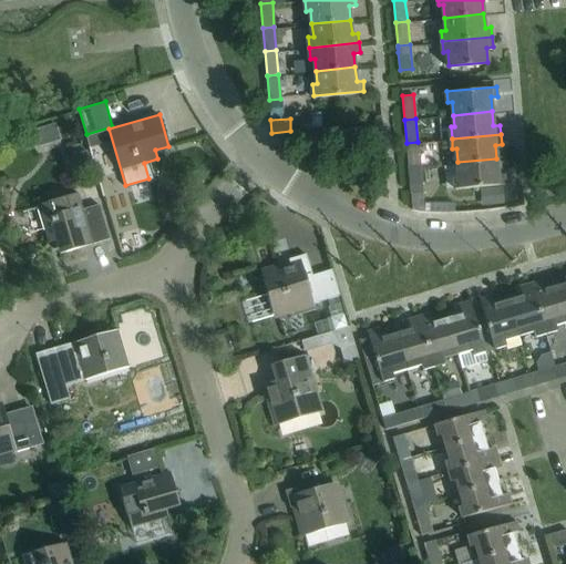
[(408,167),(420,166),(418,142),(407,143),(408,167)]
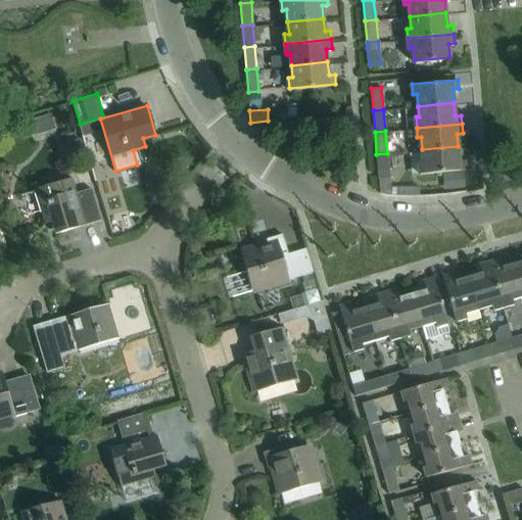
[(458,146),(422,149),(423,161),(419,161),(420,173),(466,169),(465,159),(460,159),(458,146)]
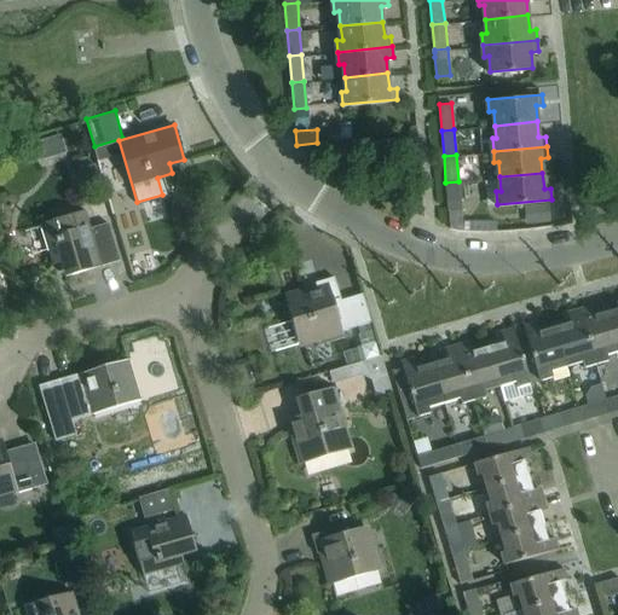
[(458,181),(445,183),(448,209),(461,208),(458,181)]
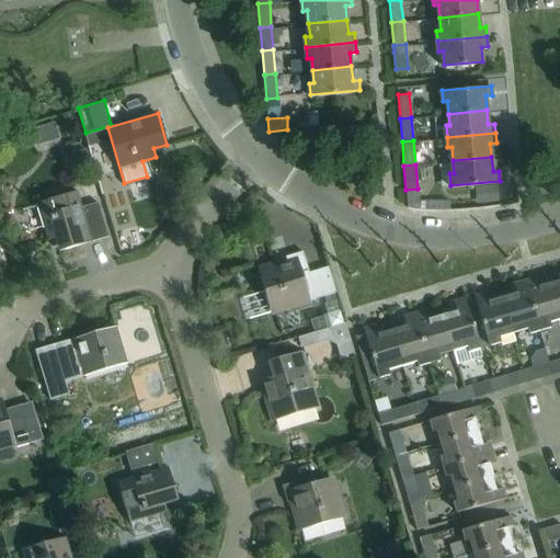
[(109,235),(102,214),(98,201),(82,205),(78,189),(36,201),(48,238),(61,234),(65,248),(109,235)]
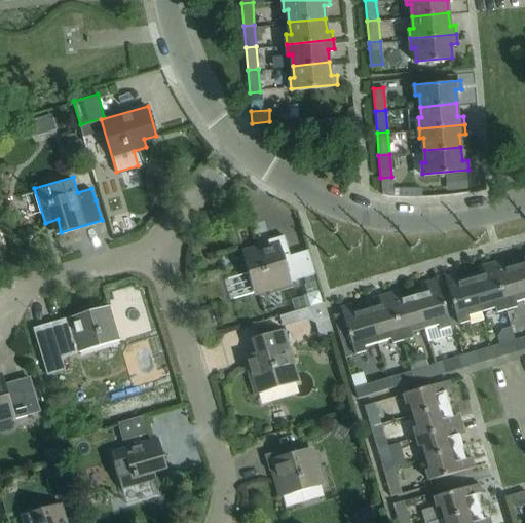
[(308,248),(290,254),(284,233),(268,238),(269,244),(244,251),(255,290),(290,279),(315,272),(308,248)]
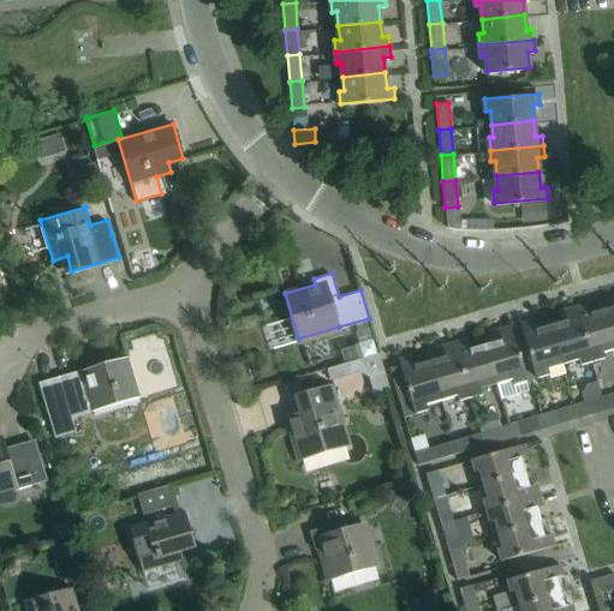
[(613,333),(607,307),(591,312),(588,303),(577,306),(592,359),(604,355),(603,349),(613,346),(613,333)]
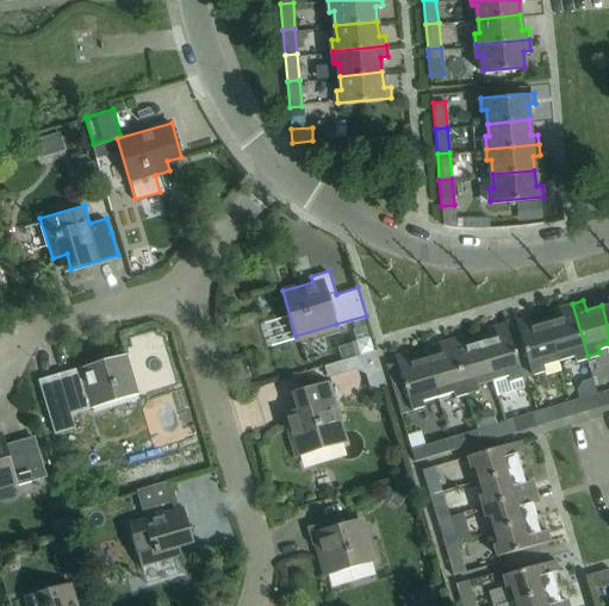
[(575,360),(588,356),(572,304),(559,307),(561,317),(547,320),(558,358),(572,354),(575,360)]
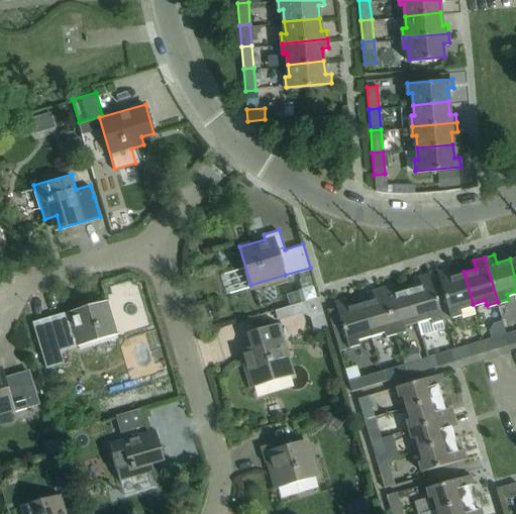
[(473,304),(463,272),(450,276),(447,268),(437,271),(439,278),(434,279),(445,317),(461,313),(459,308),(473,304)]
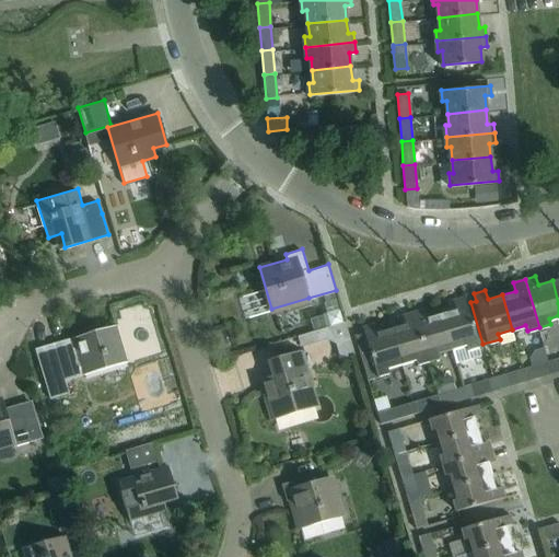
[(482,344),(470,302),(467,303),(465,297),(453,300),(455,309),(442,313),(452,348),(454,347),(458,361),(481,354),(479,345),(482,344)]
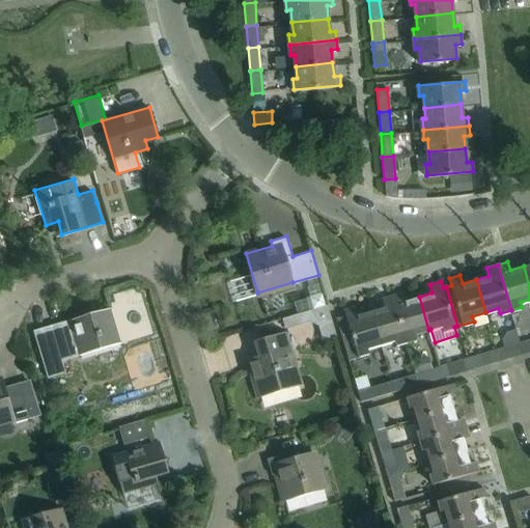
[(428,330),(419,297),(406,301),(402,293),(392,295),(407,341),(417,338),(416,334),(428,330)]
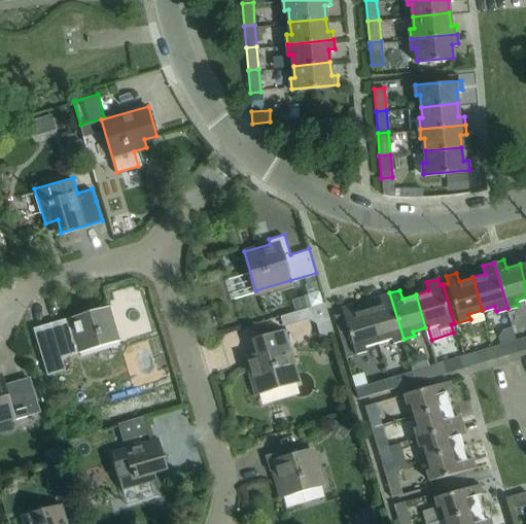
[(392,342),(404,339),(389,292),(379,295),(381,304),(369,308),(378,342),(391,338),(392,342)]
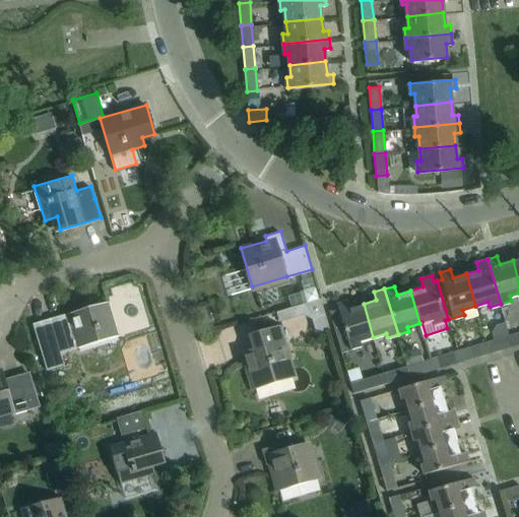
[(320,297),(301,303),(304,313),(312,317),(316,331),(329,327),(320,297)]
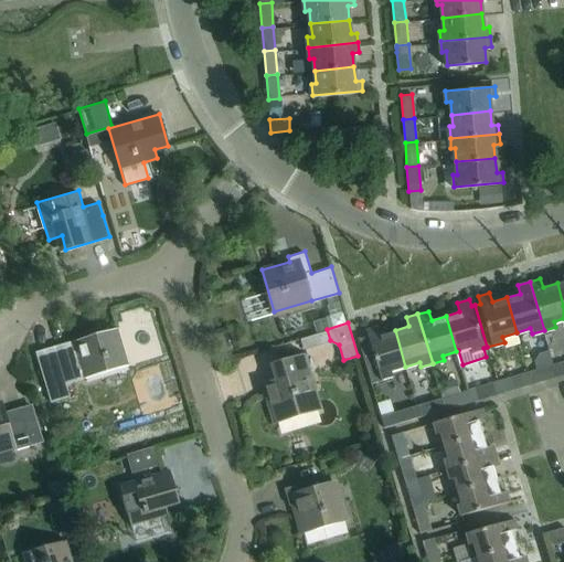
[(85,377),(107,370),(128,364),(117,326),(35,350),(51,401),(71,395),(64,373),(82,368),(85,377)]
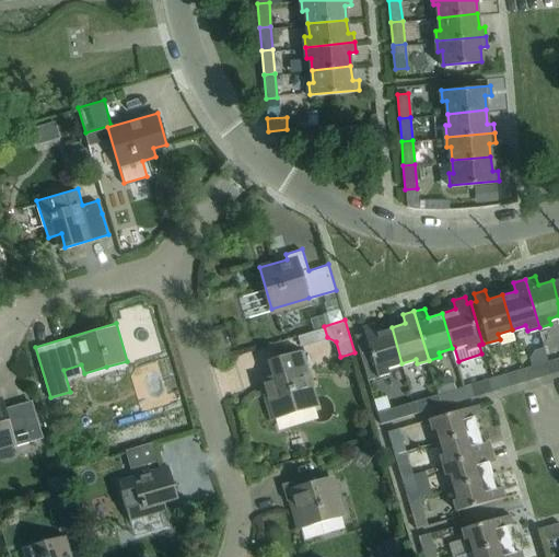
[(402,363),(392,327),(377,332),(375,323),(363,326),(364,332),(356,334),(356,333),(354,333),(368,379),(389,372),(388,367),(402,363)]
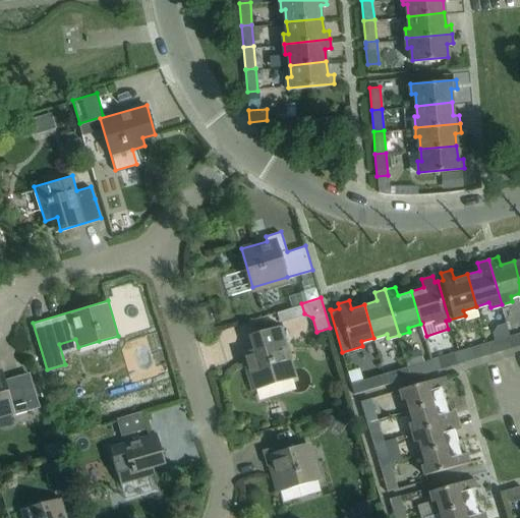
[(236,322),(239,331),(255,326),(252,317),(236,322)]
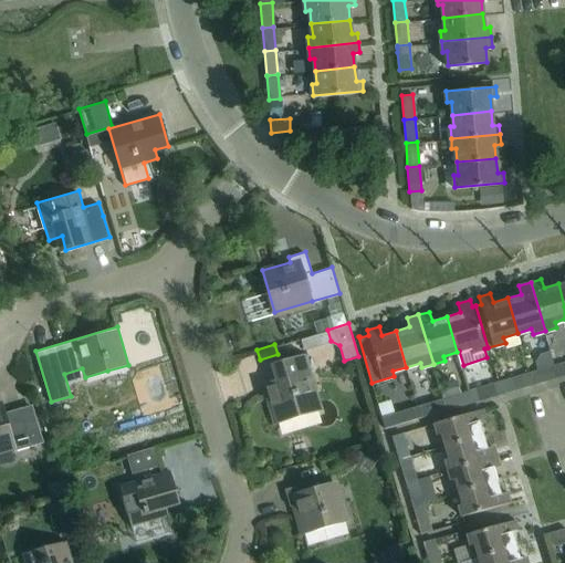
[(276,420),(318,408),(307,372),(312,371),(307,353),(279,362),(284,377),(278,379),(279,383),(267,387),(276,420)]
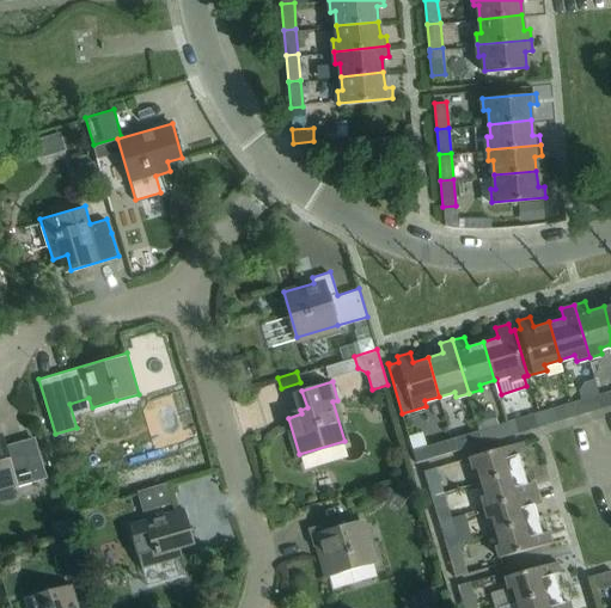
[(603,406),(599,393),(597,394),(593,384),(581,387),(584,398),(573,401),(576,413),(603,406)]
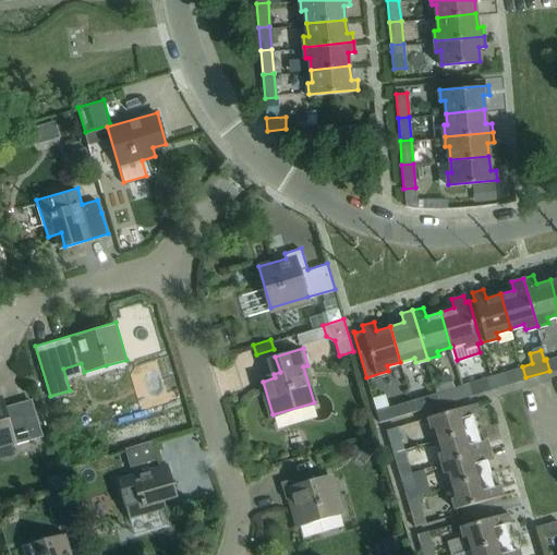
[(549,371),(556,368),(556,354),(546,359),(549,371)]
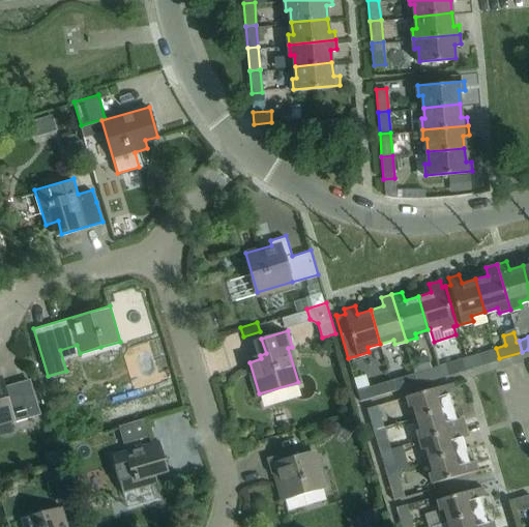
[(474,366),(499,358),(496,348),(471,355),(474,366)]
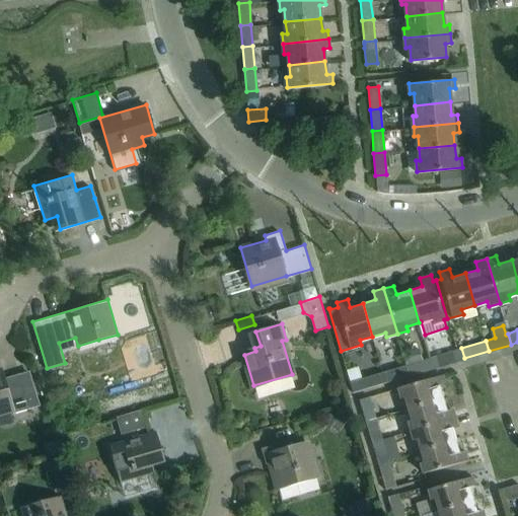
[(432,368),(429,357),(422,359),(419,347),(403,351),(407,364),(405,364),(409,374),(432,368)]
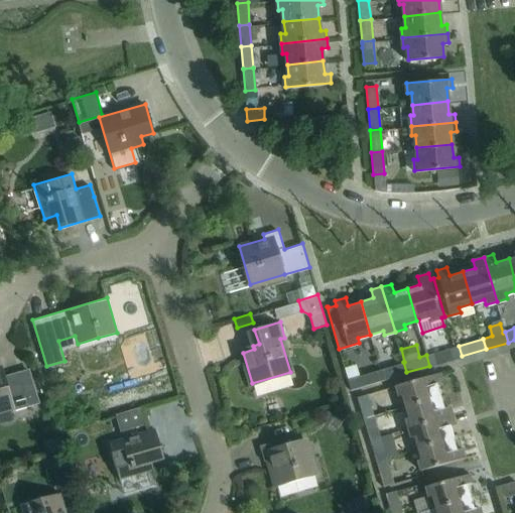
[(426,355),(429,366),(454,358),(451,348),(426,355)]
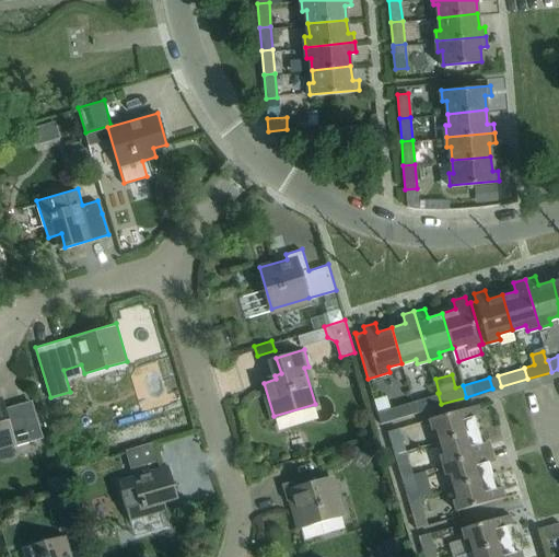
[(416,412),(441,404),(438,393),(412,401),(416,412)]
